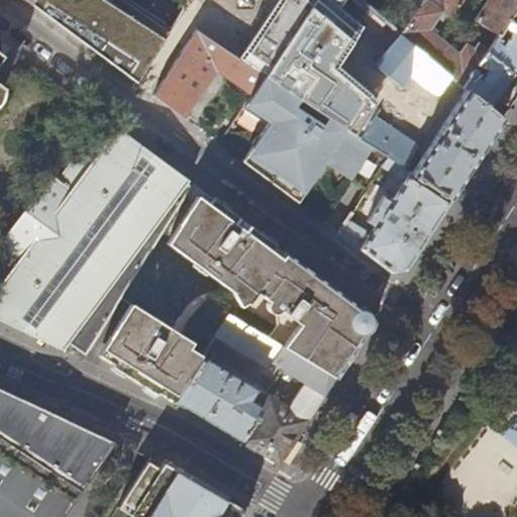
[(32,0),(30,4),(58,24),(109,63),(136,83),(174,29),(124,1),(122,0),(32,0)]
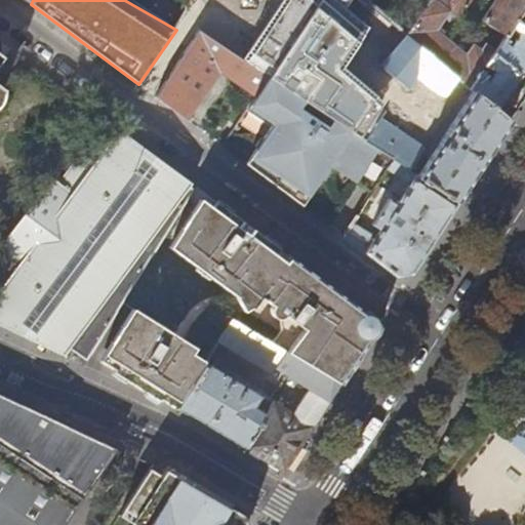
[(187,0),(190,12),(198,0),(307,0),(313,3),(314,0),(316,0),(355,25),(352,29),(370,41),(373,36),(390,47),(374,71),(392,90),(405,101),(418,81),(447,97),(459,79),(408,35),(366,0),(187,0)]
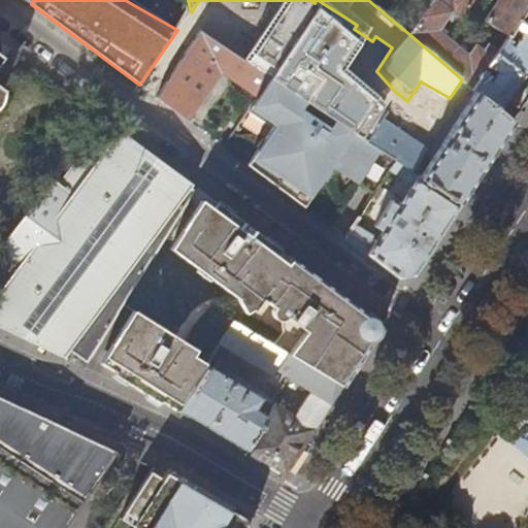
[(220,0),(200,30),(270,77),(397,162),(411,172),(425,151),(384,122),(386,119),(383,112),(364,101),(366,98),(291,47),(300,31),(273,14),(270,19),(242,0),(220,0)]
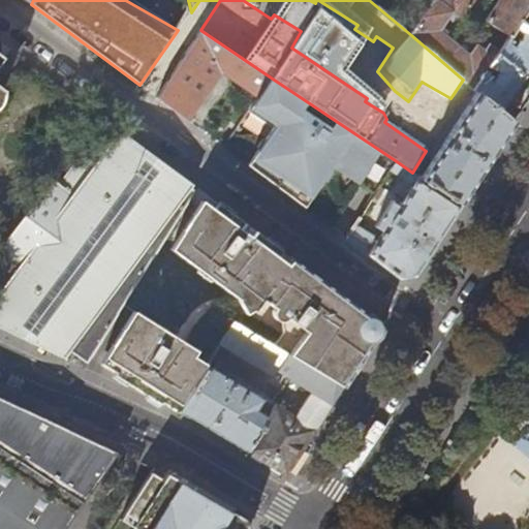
[(434,0),(411,35),(463,80),(475,90),(485,76),(491,67),(498,56),(500,52),(491,45),(487,52),(479,48),(474,54),(442,32),(449,20),(455,23),(458,18),(462,21),(475,0),(434,0)]
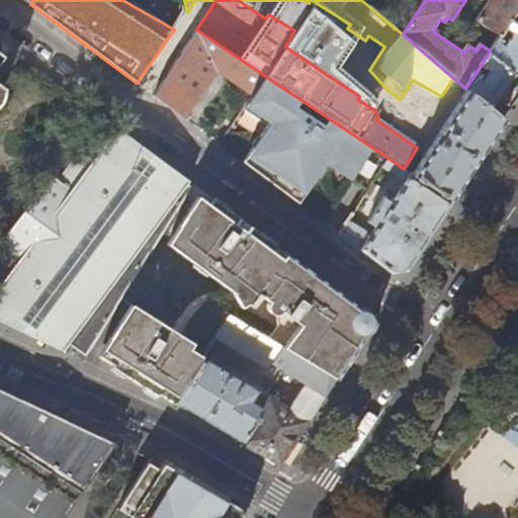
[(517,0),(489,0),(478,19),(501,34),(504,29),(509,21),(517,7),(517,0)]
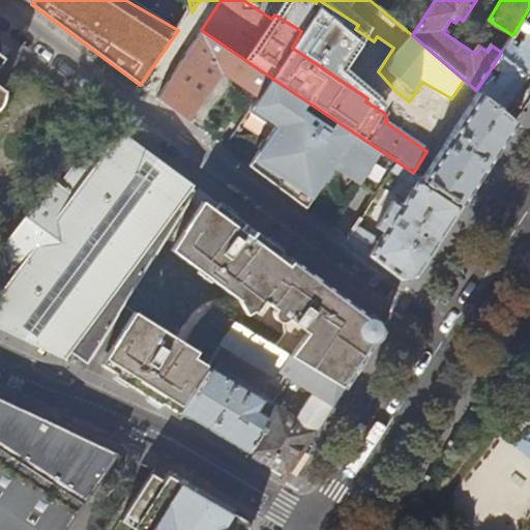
[(529,7),(521,22),(529,27),(529,7)]
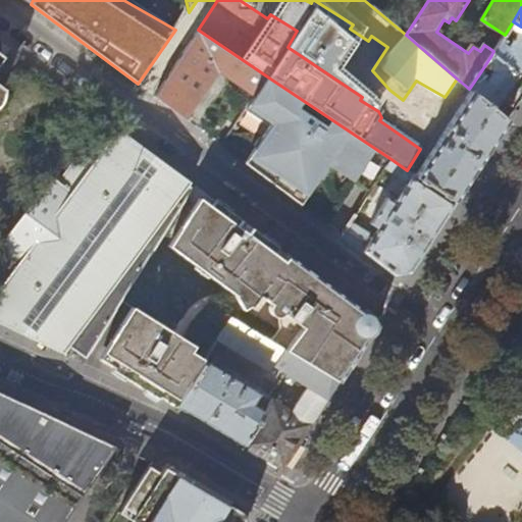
[(521,27),(513,21),(508,30),(517,36),(507,50),(504,48),(506,44),(501,41),(493,51),(491,55),(517,75),(521,67),(521,27)]
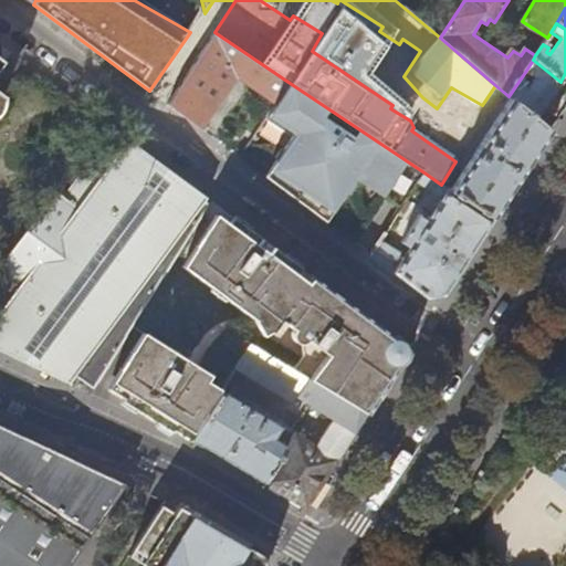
[(275,103),(290,83),(215,32),(167,104),(206,133),(208,129),(203,125),(236,77),(275,103)]
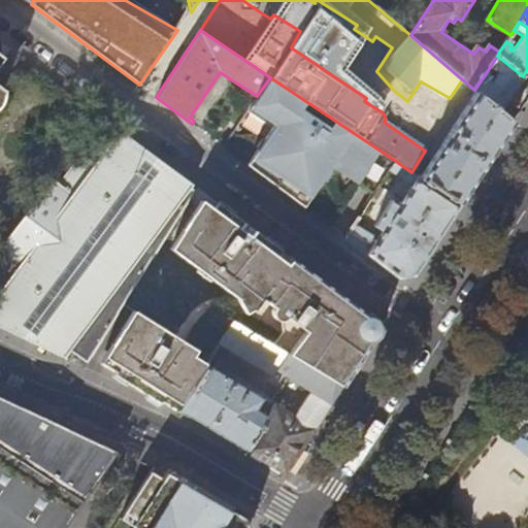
[(523,76),(497,56),(490,67),(499,73),(491,86),(486,83),(489,78),(484,76),(474,90),(477,92),(499,110),(523,76)]
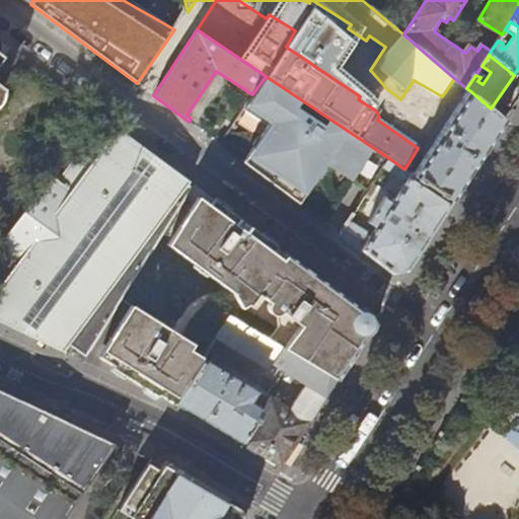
[(390,159),(266,76),(252,94),(242,109),(261,122),(254,131),(261,135),(242,161),(281,191),(297,202),(315,176),(320,179),(329,166),(368,192),(384,168),(390,159)]
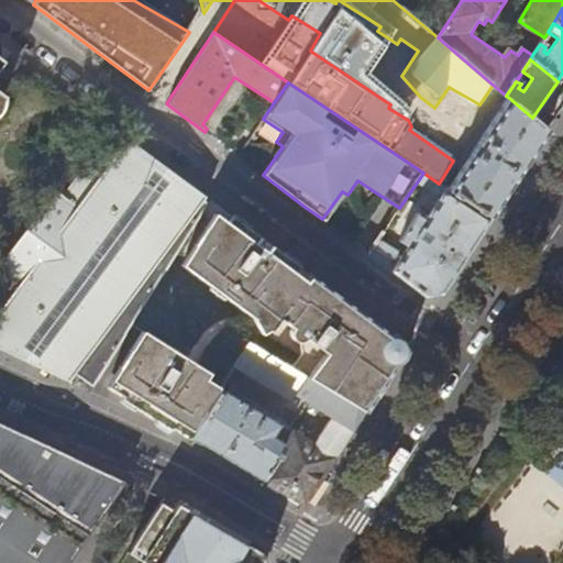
[(547,130),(532,118),(509,98),(450,190),(490,218),(519,174),(547,130)]
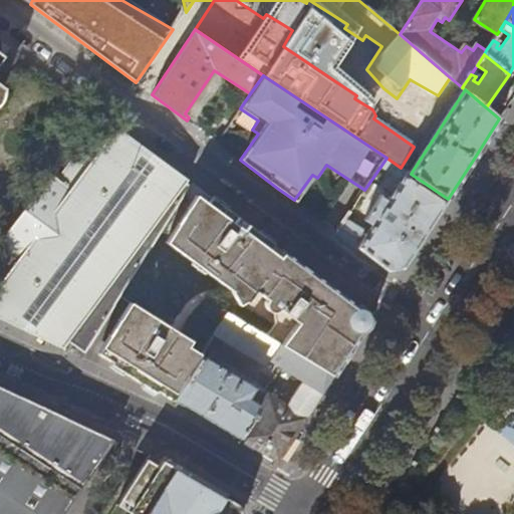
[(85,352),(193,181),(140,143),(116,125),(95,155),(71,188),(58,178),(50,173),(0,241),(0,247),(4,251),(17,261),(0,283),(0,318),(48,341),(63,348),(69,342),(85,352)]
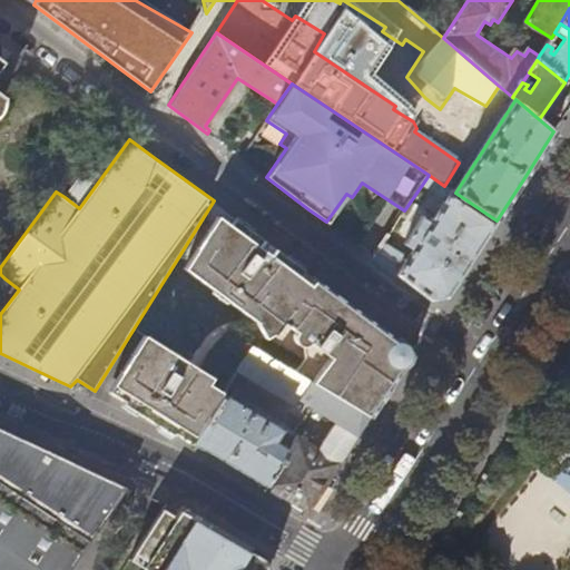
[(79,208),(106,172),(91,160),(65,197),(79,208)]
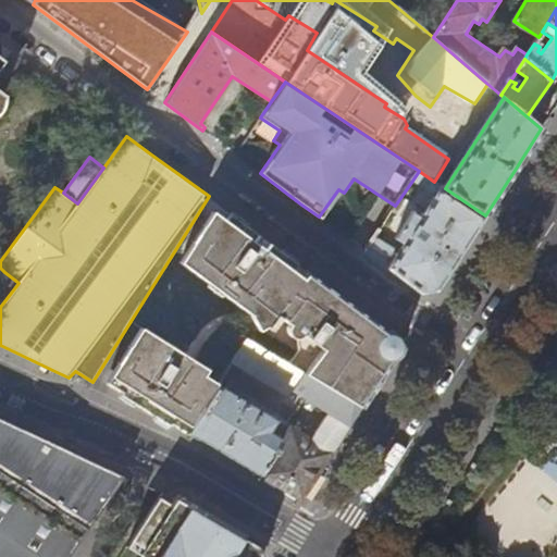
[(434,182),(419,171),(412,181),(436,196),(424,212),(417,208),(395,238),(403,244),(396,255),(373,237),(364,250),(420,293),(436,291),(461,251),(485,215),(445,188),(434,182)]
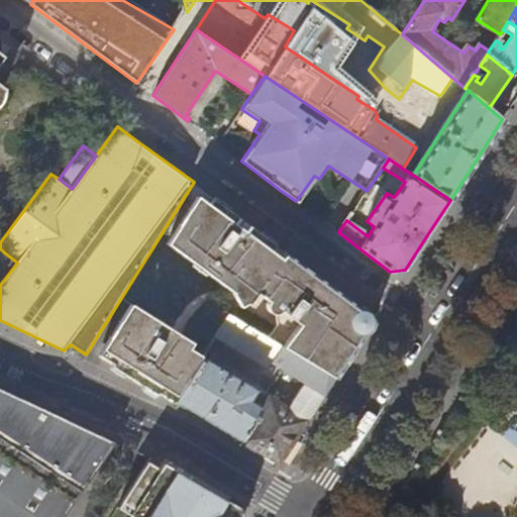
[(231,211),(211,196),(207,202),(220,212),(221,212),(223,211),(226,210),(231,211)]
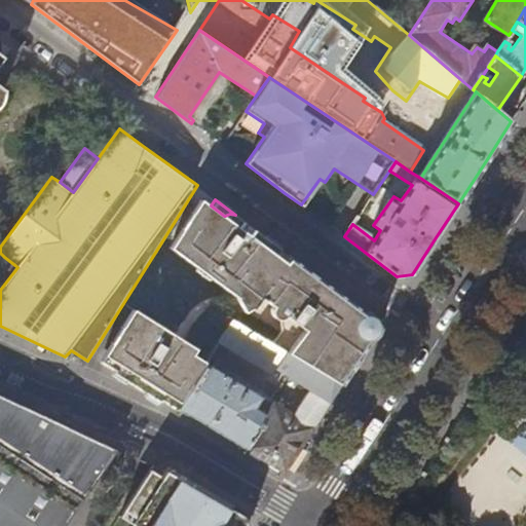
[(262,240),(261,238),(261,236),(260,233),(235,215),(230,214),(227,215),(225,216),(224,216),(211,205),(205,202),(194,207),(170,246),(225,289),(242,266),(238,263),(243,257),(248,260),(261,242),(262,240)]
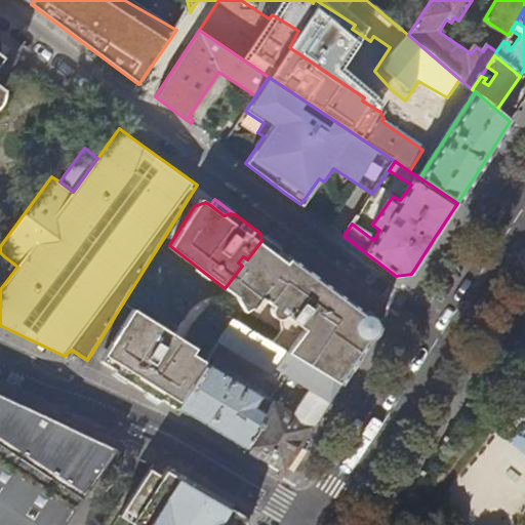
[(283,264),(284,263),(286,261),(287,260),(290,260),(292,260),(295,260),(283,250),(259,233),(260,236),(260,238),(261,240),(260,242),(247,259),(243,256),(238,263),(242,266),(225,288),(250,308),(267,285),(271,289),(277,281),(273,278),(283,264)]
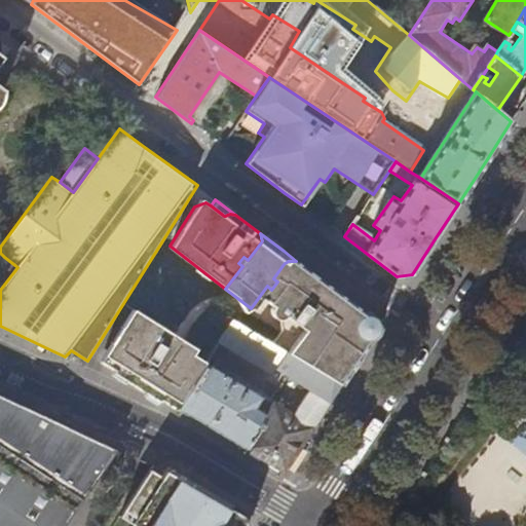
[(0,290),(17,267),(4,257),(0,262),(0,290)]
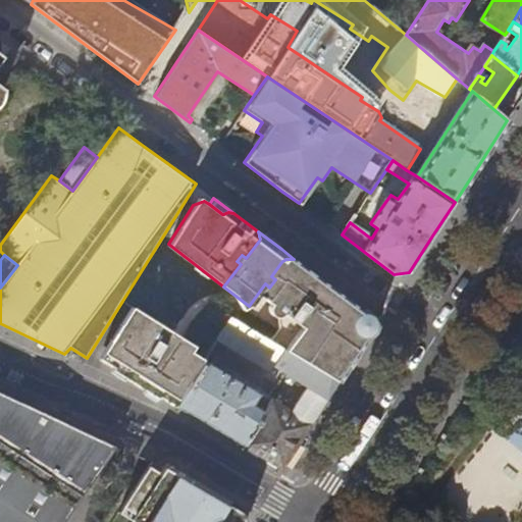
[(337,382),(362,345),(371,330),(366,314),(330,286),(294,259),(291,259),(289,259),(285,259),(284,260),(282,261),(281,262),(271,276),(275,279),(269,288),(265,283),(249,306),(253,309),(261,297),(269,303),(268,306),(268,309),(269,312),(270,314),(272,316),(276,317),(277,329),(270,342),(337,382)]
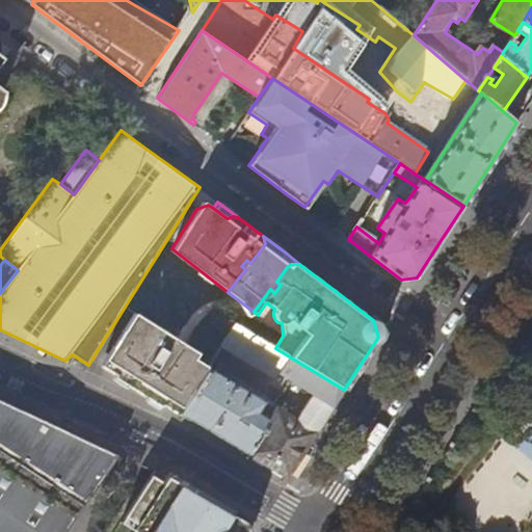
[(107,367),(139,315),(134,312),(102,364),(107,367)]
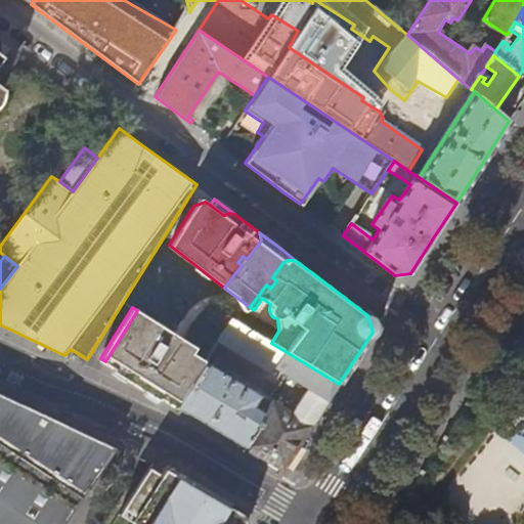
[(190,354),(194,347),(137,310),(105,361),(126,375),(129,369),(149,382),(146,387),(177,406),(204,362),(190,354)]
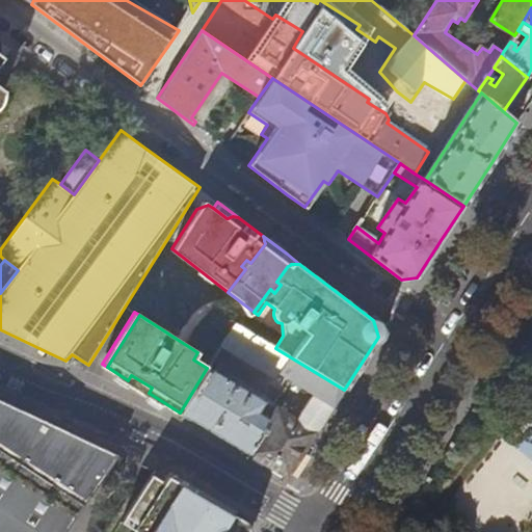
[(264,463),(287,478),(312,441),(344,390),(275,348),(234,324),(222,344),(275,375),(277,372),(313,395),(296,420),(275,407),(268,421),(259,415),(265,403),(261,401),(261,400),(207,368),(180,413),(179,414),(208,430),(264,463)]
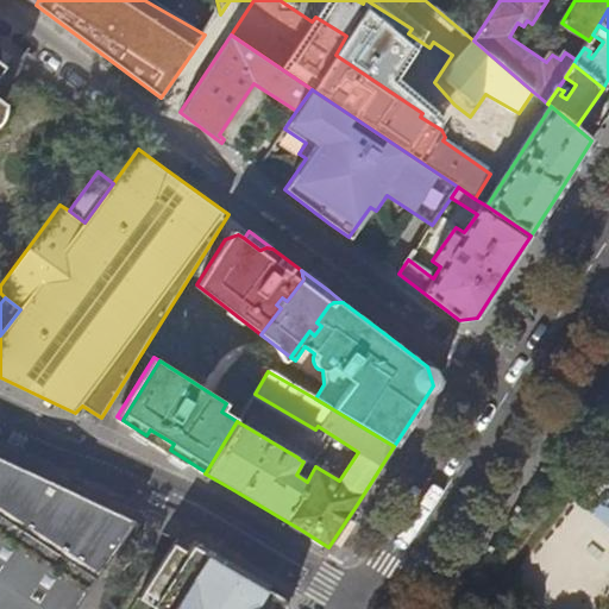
[(174,444),(150,429),(146,435),(155,440),(170,450),(174,444)]
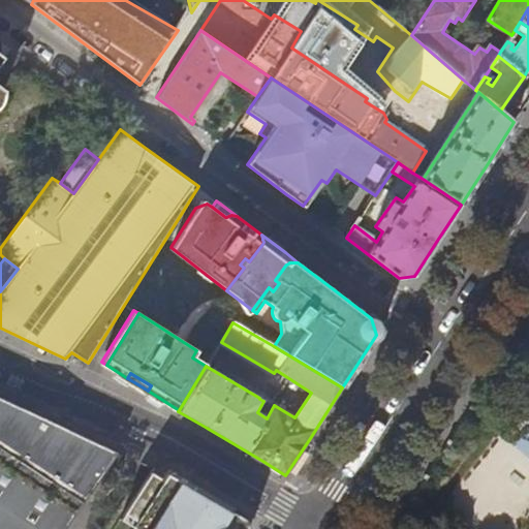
[(32,528),(45,509),(61,488),(84,502),(117,453),(0,398),(0,528),(32,528)]
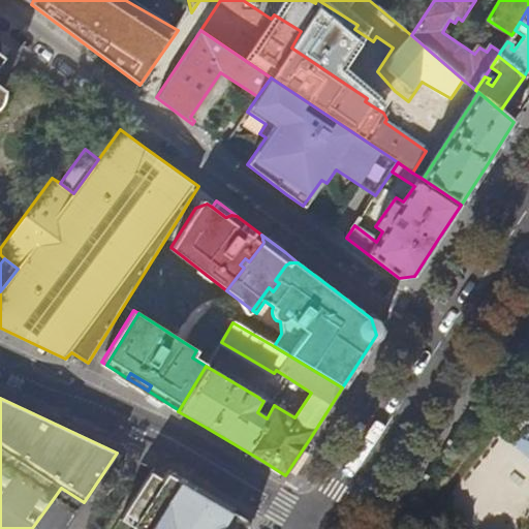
[(154,494),(163,480),(151,472),(142,487),(154,494)]
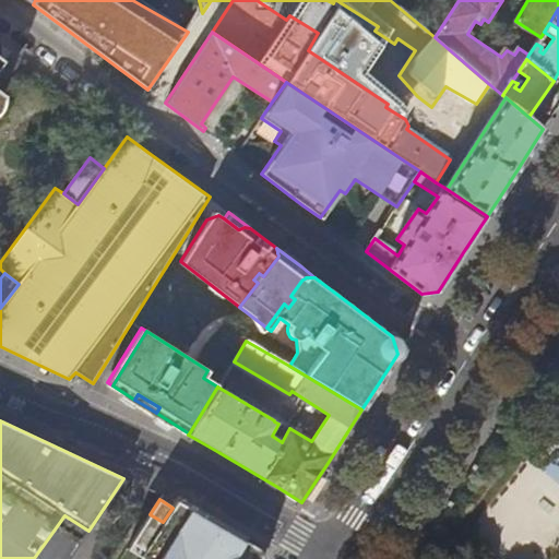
[(260,558),(259,549),(217,525),(177,500),(173,508),(163,522),(150,514),(126,548),(142,558),(260,558)]
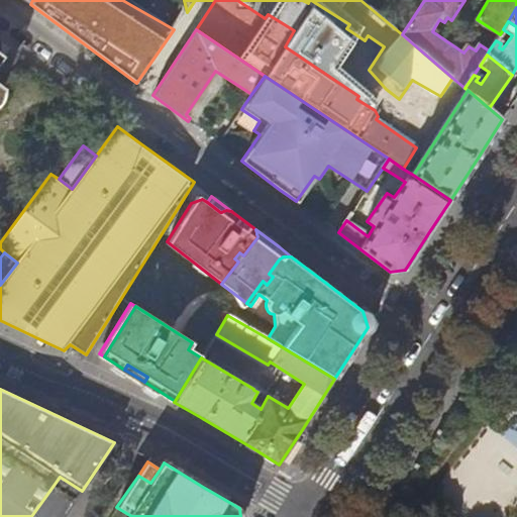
[(67,513),(82,491),(60,477),(44,498),(67,513)]
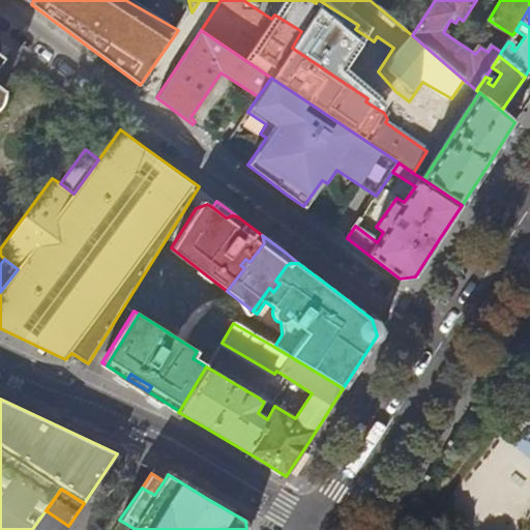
[(64,529),(68,526),(46,510),(32,529),(64,529)]
